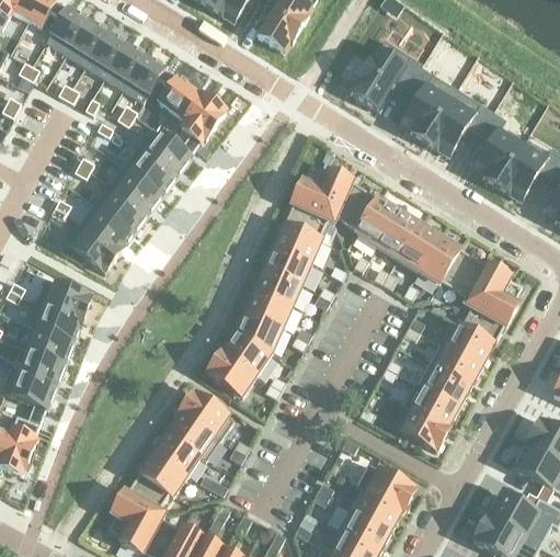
[(0,29),(1,30),(11,12),(18,0),(0,0),(0,29)]
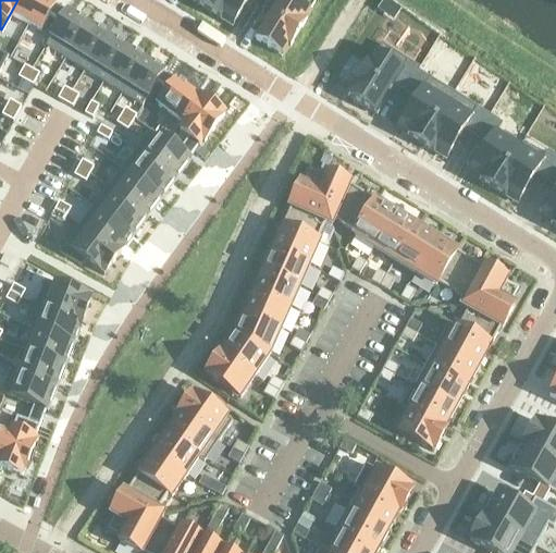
[(17,0),(11,12),(39,28),(49,13),(59,20),(65,10),(53,2),(54,0),(17,0)]
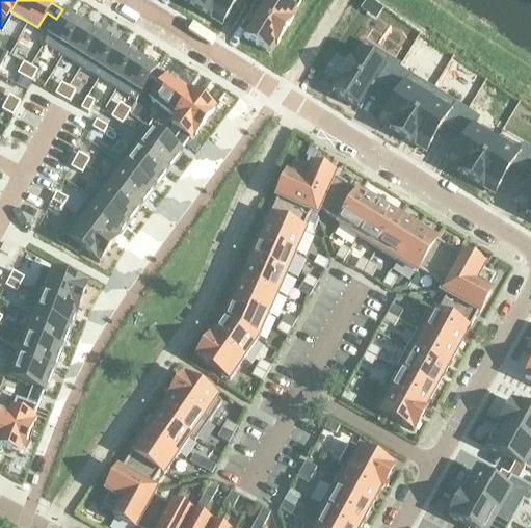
[(202,0),(197,7),(210,15),(220,22),(234,0),(202,0)]
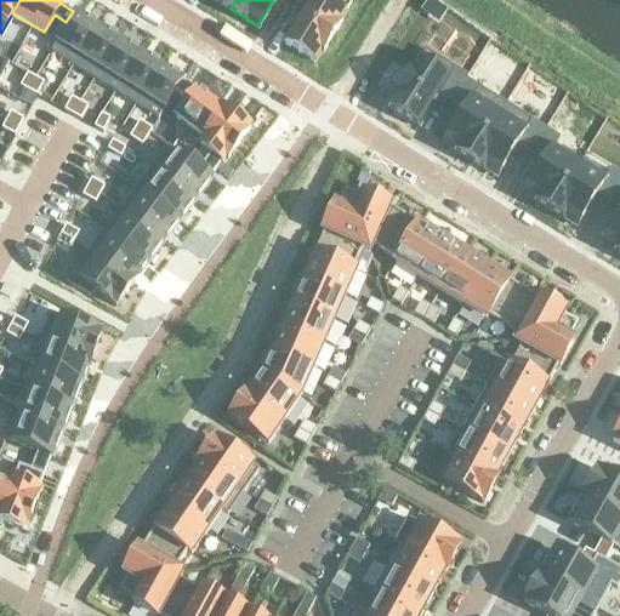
[(305,6),(283,41),(313,60),(319,49),(322,50),(339,21),(337,20),(350,0),(295,0),(305,6)]
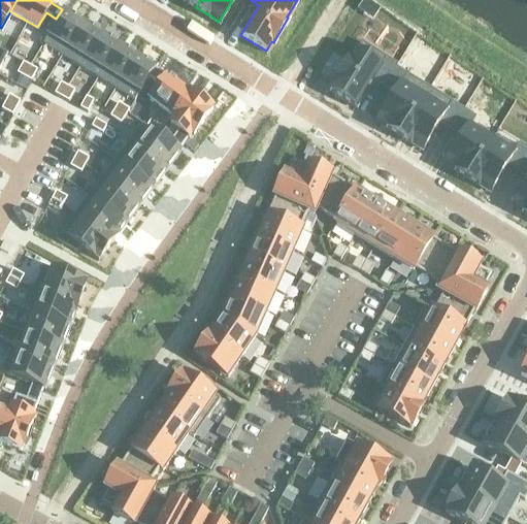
[(371,17),(379,5),(370,0),(360,0),(356,7),(371,17)]
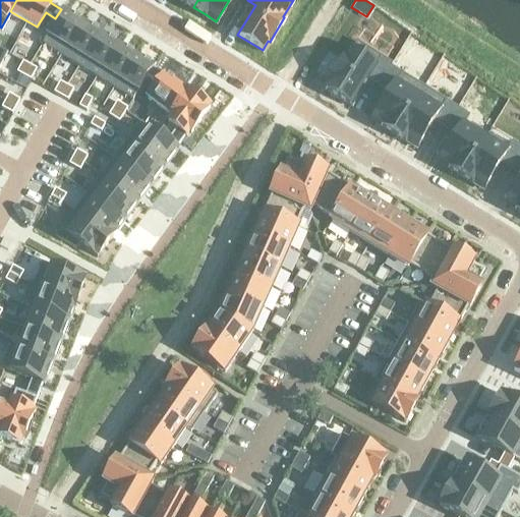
[(55,18),(41,41),(60,53),(81,18),(62,7),(61,9),(55,18)]
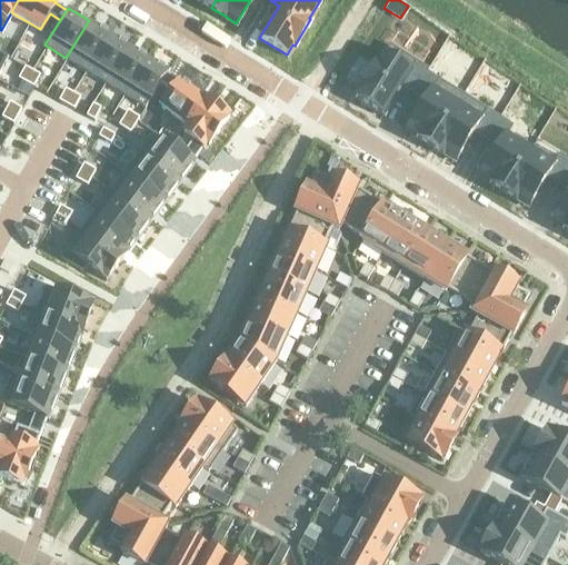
[(89,20),(66,58),(85,69),(108,32),(89,20)]
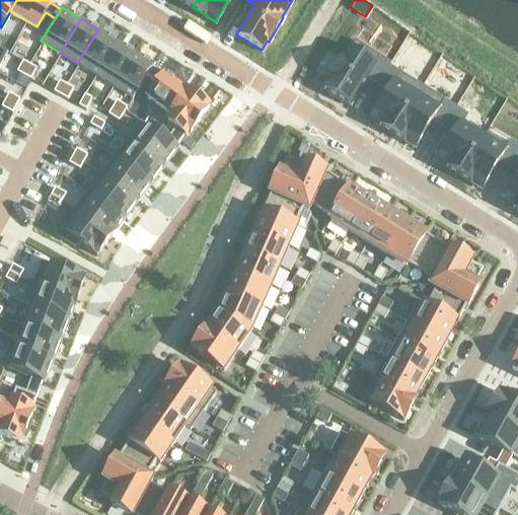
[(98,29),(77,63),(94,74),(116,41),(98,29)]
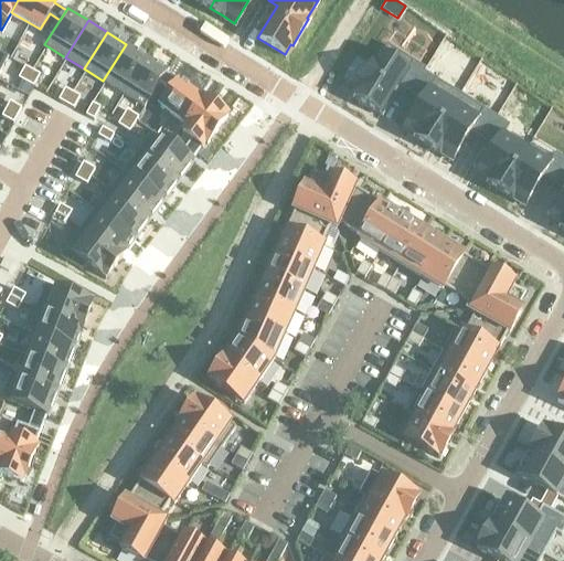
[(358,87),(352,96),(379,113),(396,84),(408,92),(423,69),(424,66),(386,42),(374,61),(373,60),(357,86),(358,87)]
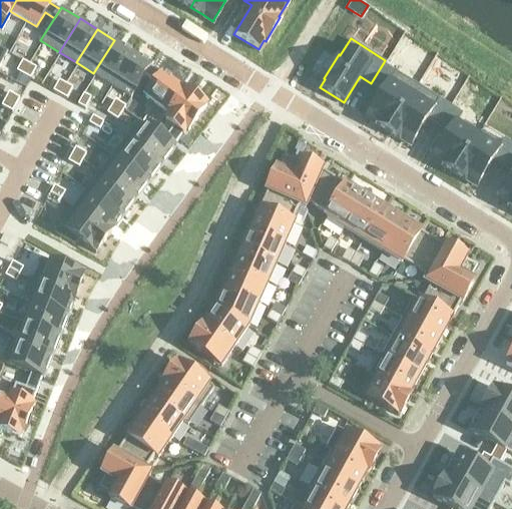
[(114,40),(93,73),(111,84),(132,50),(114,40)]
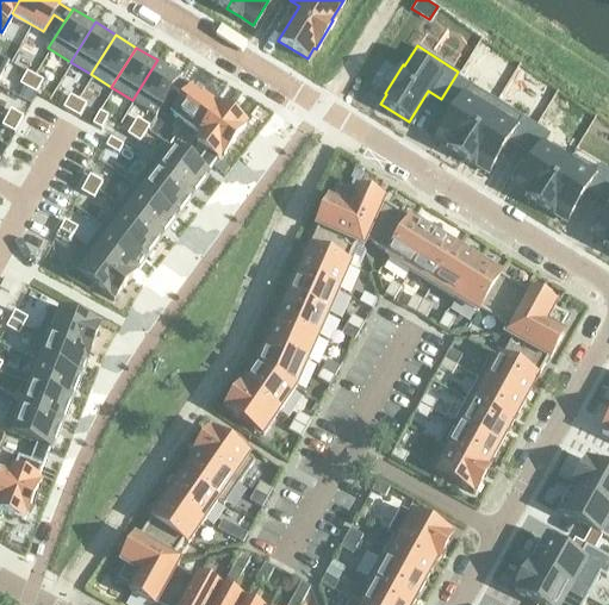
[(157,60),(132,100),(154,113),(171,87),(178,76),(179,74),(157,60)]
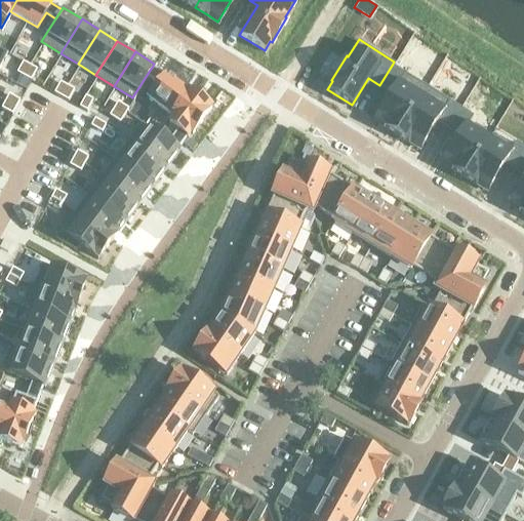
[(22,59),(15,70),(23,74),(29,63),(22,59)]
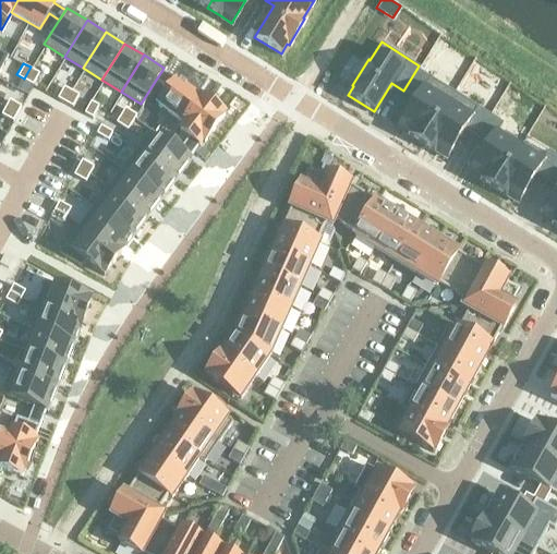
[(31,67),(24,79),(32,83),(38,71),(31,67)]
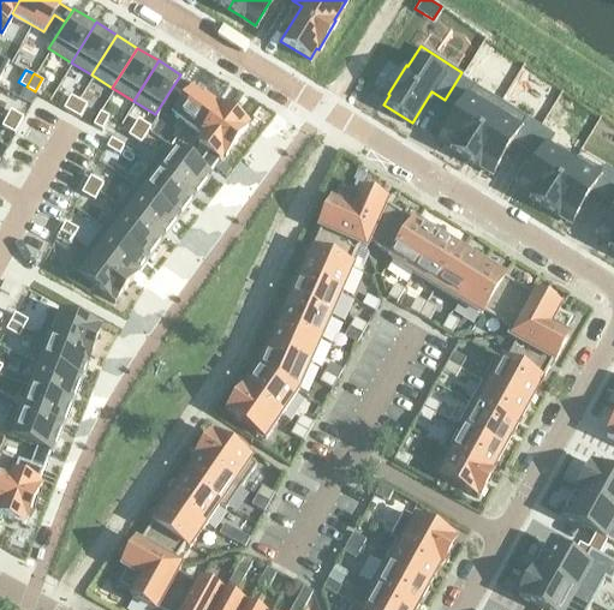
[(457,107),(437,138),(451,145),(449,148),(464,156),(499,100),(460,75),(445,100),(457,107)]
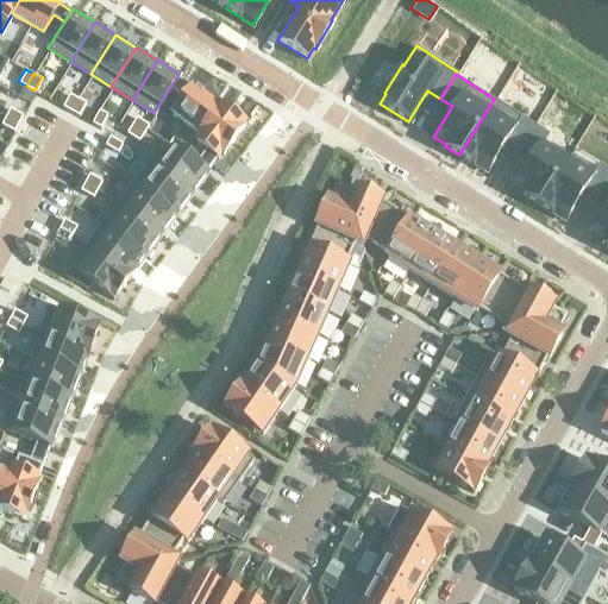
[(177,76),(170,87),(182,96),(170,112),(199,133),(220,105),(192,85),(190,86),(177,76)]
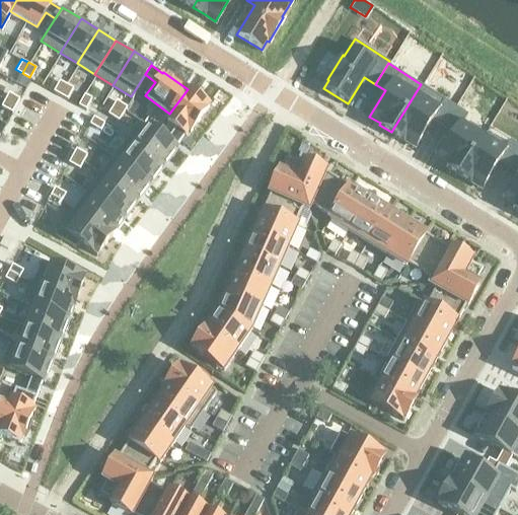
[(59,78),(53,89),(60,93),(65,82),(59,78)]
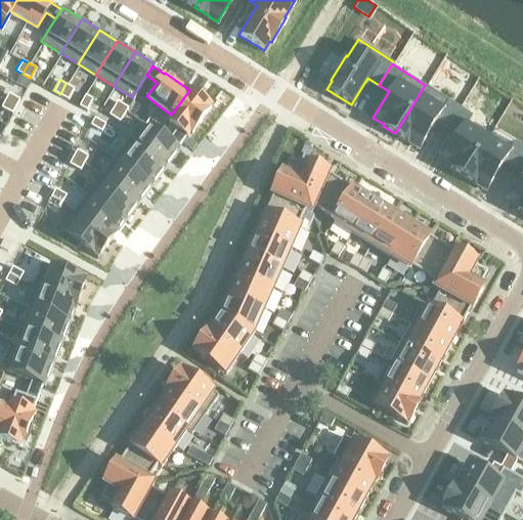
[(66,83),(60,94),(67,98),(73,87),(66,83)]
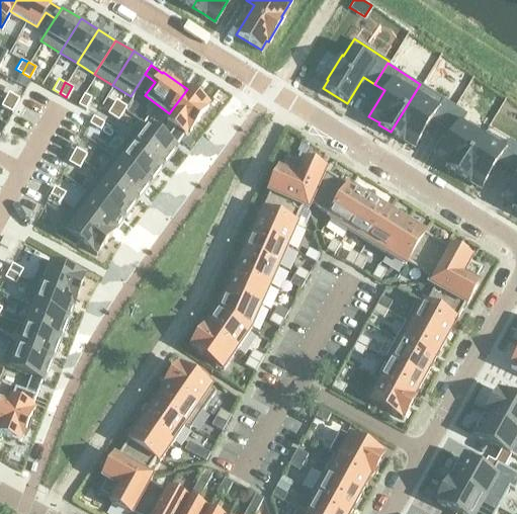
[(420,84),(391,132),(403,140),(404,138),(414,145),(430,118),(441,124),(453,104),(420,84)]
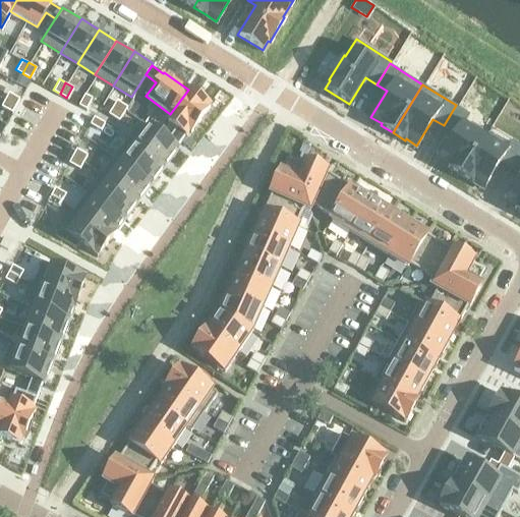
[(176,126),(166,139),(175,146),(184,133),(186,134),(209,105),(188,90),(170,114),(167,119),(176,126)]
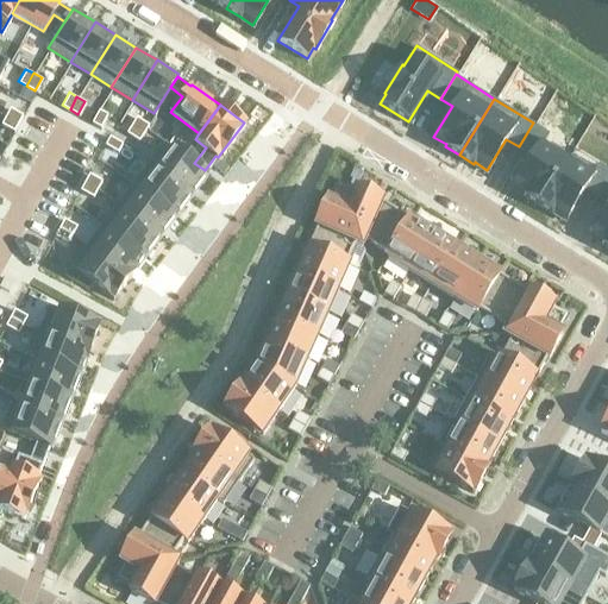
[(10,106),(5,114),(18,121),(22,113),(10,106)]
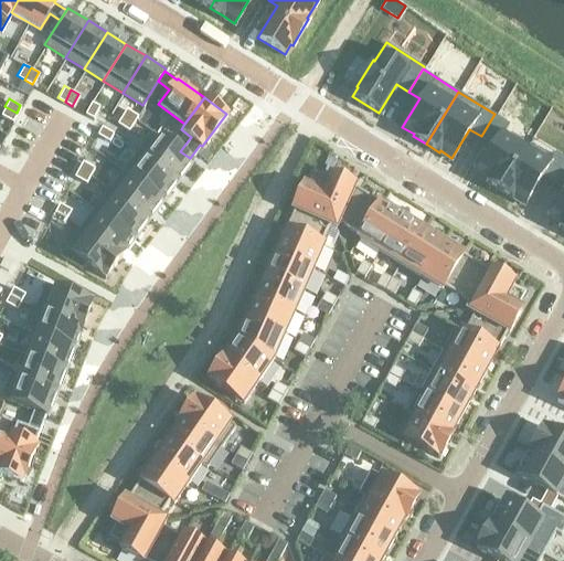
[(91,101),(84,113),(92,116),(98,106),(98,105),(91,101)]
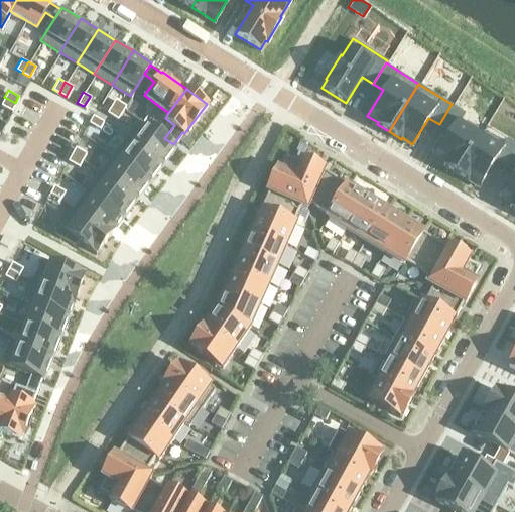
[(4,97),(0,104),(11,110),(15,103),(4,97)]
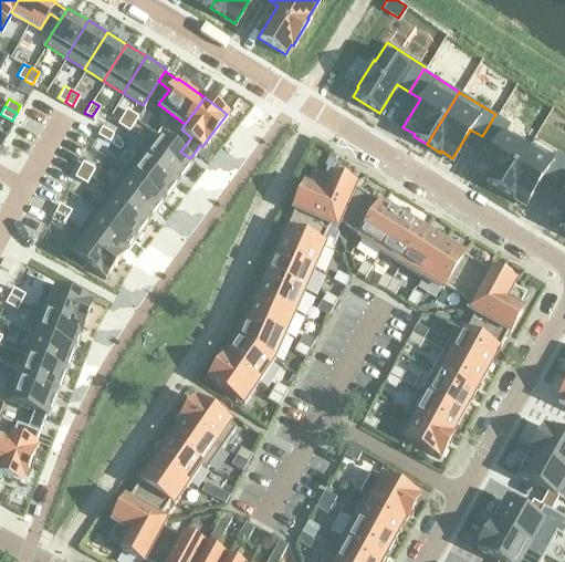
[(126,107),(122,114),(133,122),(137,114),(126,107)]
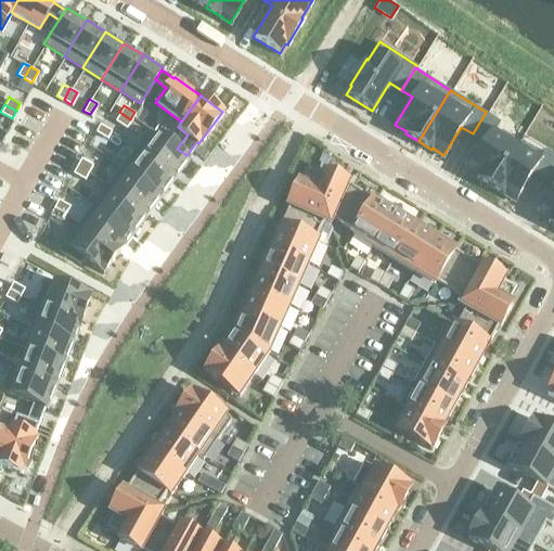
[(119,112),(115,119),(126,126),(130,119),(119,112)]
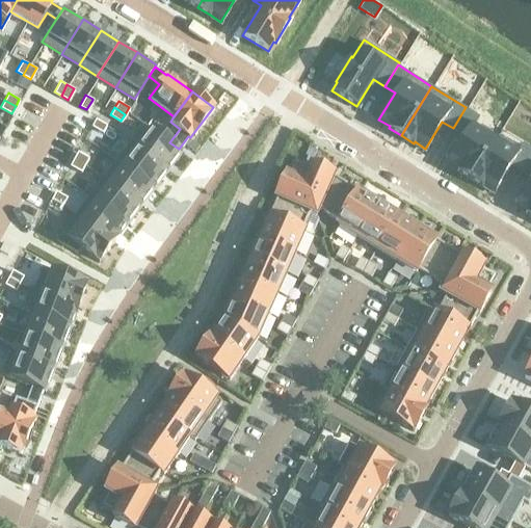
[(463,135),(447,162),(457,168),(456,170),(469,178),(495,137),(473,123),(478,114),(466,107),(453,128),(463,135)]
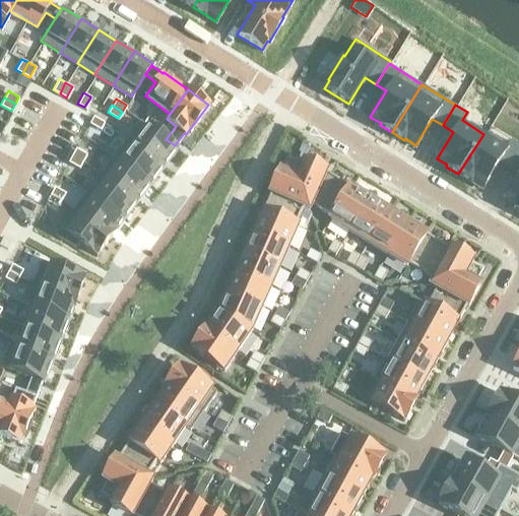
[(92,115),(88,122),(100,128),(104,121),(92,115)]
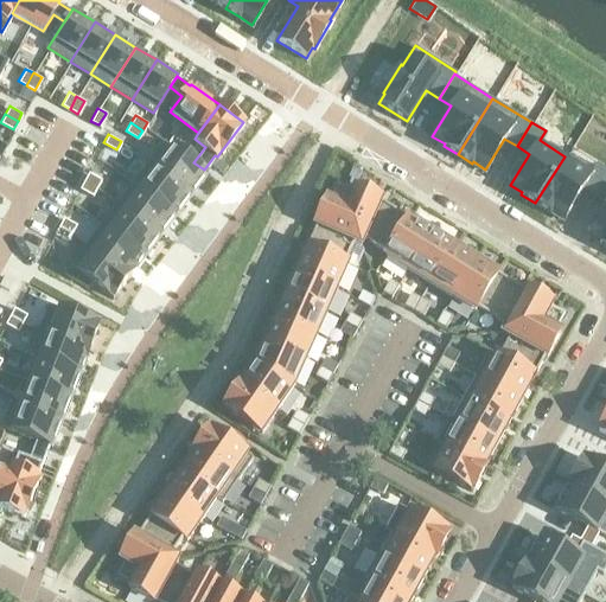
[(163,139),(146,160),(190,193),(205,172),(204,170),(193,162),(163,139)]
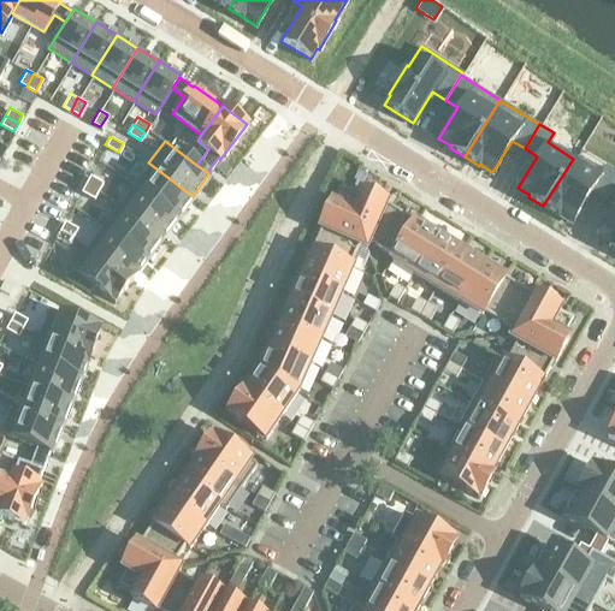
[(573,159),(543,206),(557,215),(559,213),(572,221),(591,190),(603,197),(614,178),(614,170),(604,164),(598,173),(573,159)]
